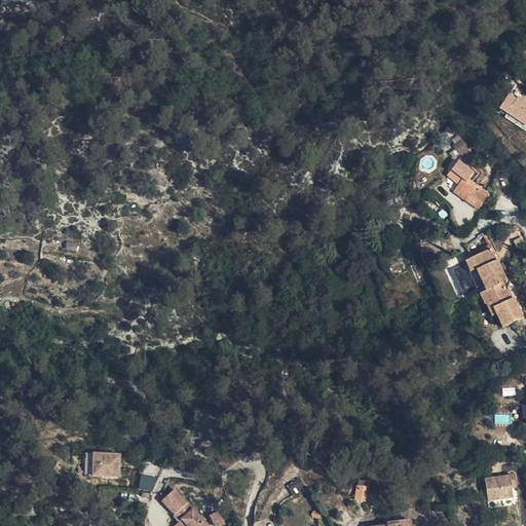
[(525,100),(519,97),(518,99),(509,92),(499,109),(508,114),(505,117),(525,129),(525,100)]
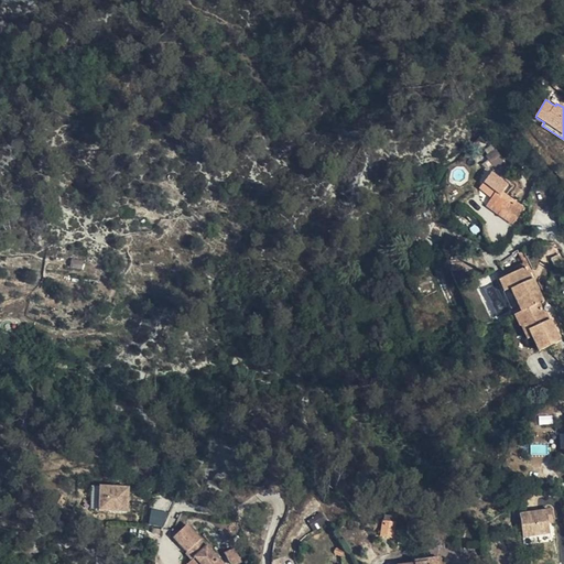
[(503,163),(495,150),(487,156),(495,169),(503,163)]
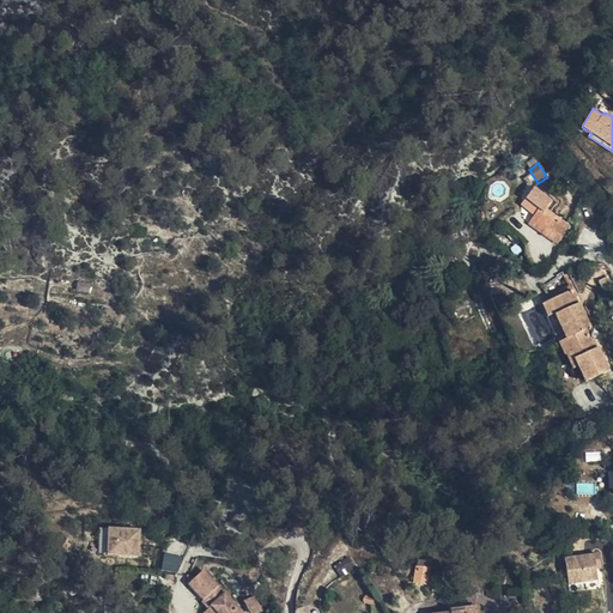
[(539,211),(530,220),(544,230),(540,235),(556,246),(570,225),(546,208),(542,213),(539,211)]
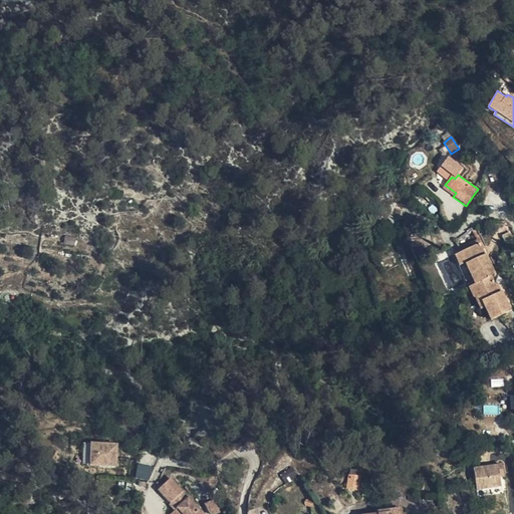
[(456,193),(445,185),(443,189),(453,197),(456,193)]
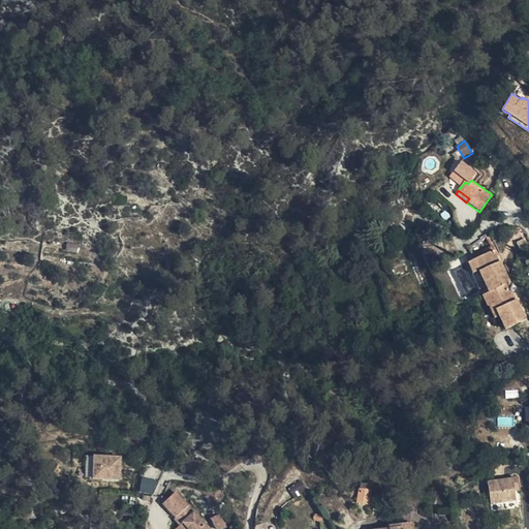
[(78,253),(79,245),(68,244),(66,251),(78,253)]
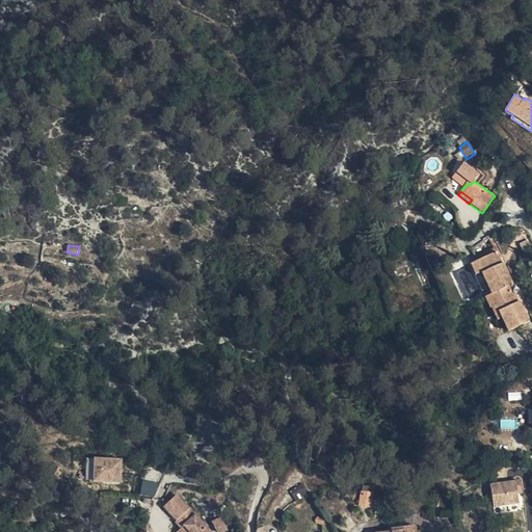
[(476,262),(481,273),(491,294),(484,298),(489,309),(496,306),(502,319),(507,331),(528,323),(519,302),(515,304),(512,296),(507,287),(512,285),(502,264),(501,264),(496,253),(476,262)]
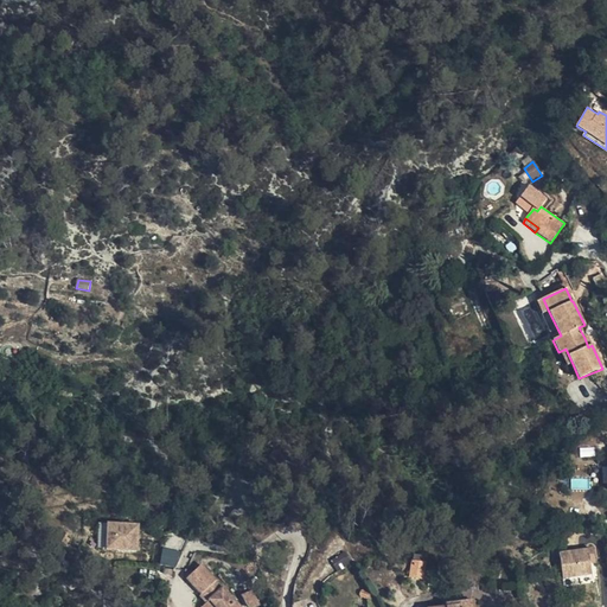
[(542,315),(549,312),(543,299),(536,302),(542,315)]
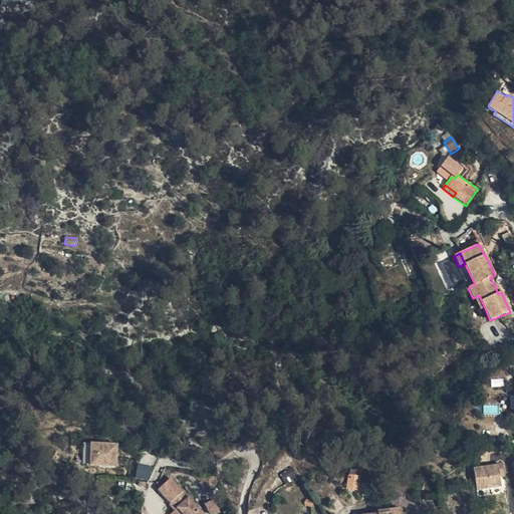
[(479,295),(473,298),(478,311),(485,308),(479,295)]
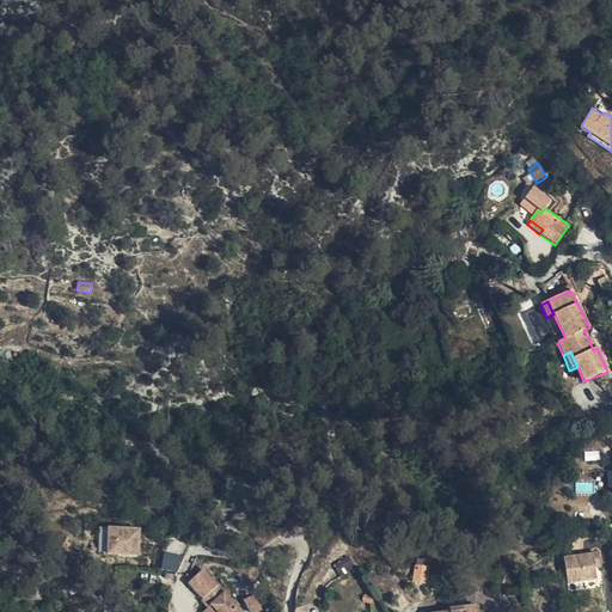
[(140,556),(141,530),(109,528),(109,554),(140,556)]
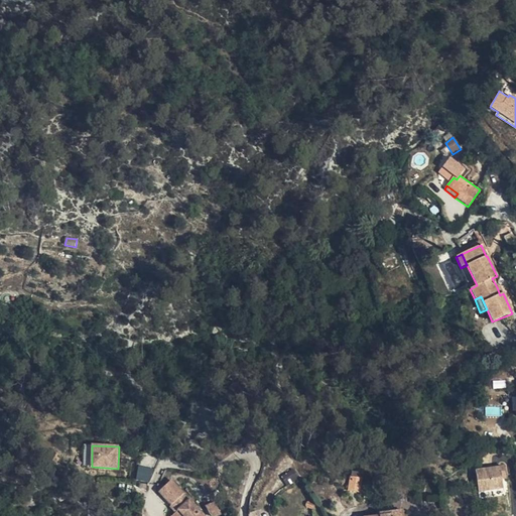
[(463,455),(442,447),(438,457),(460,465),(463,455)]
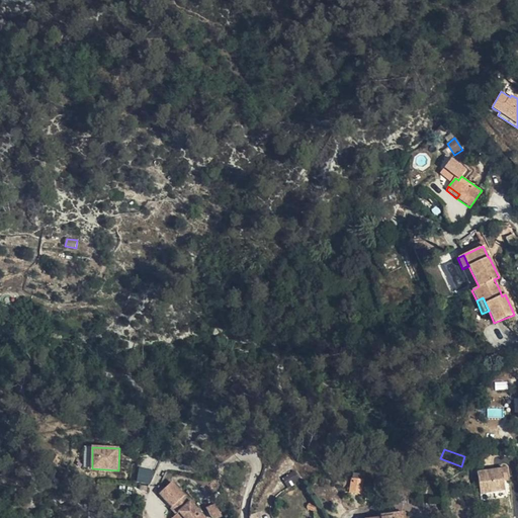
[(152,484),(154,468),(140,466),(137,481),(152,484)]
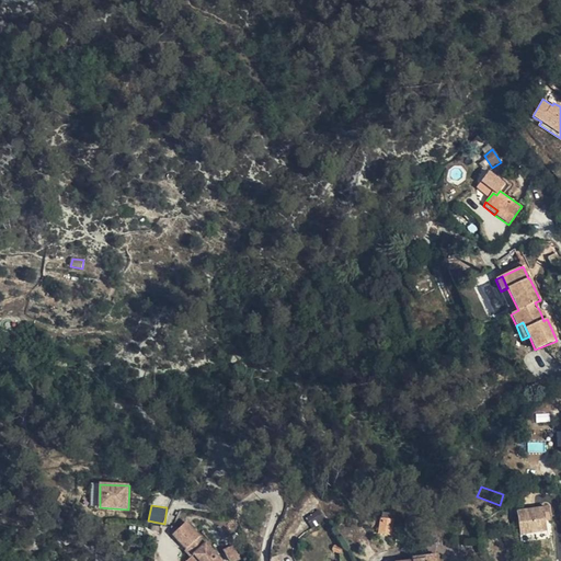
[(547,530),(546,522),(546,518),(549,518),(548,507),(517,512),(518,519),(513,521),(514,529),(519,529),(521,535),(547,530)]
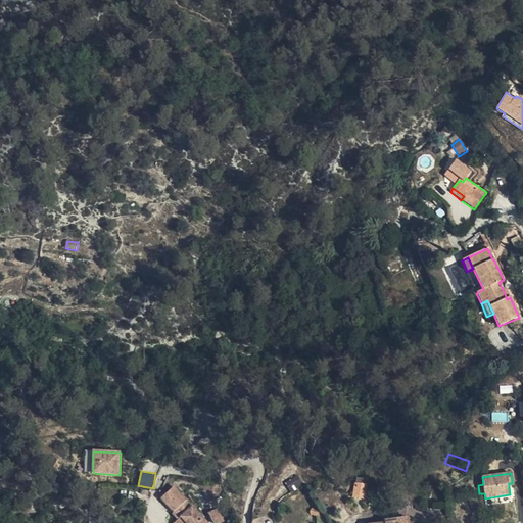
[(360,478),(359,484),(354,484),(352,497),(364,500),(367,480),(360,478)]
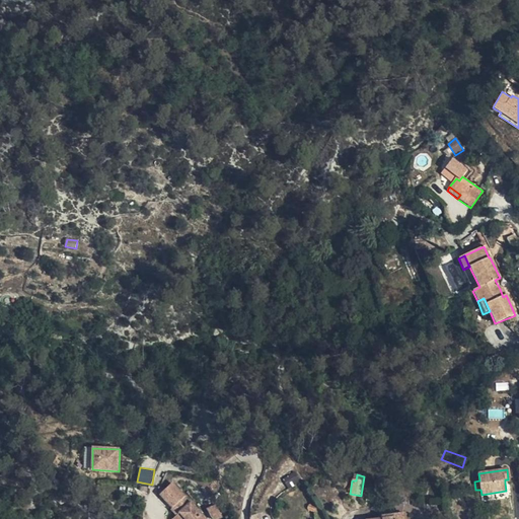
[(183,518),(205,518),(173,484),(161,496),(173,509),(172,510),(177,516),(179,514),(183,518)]
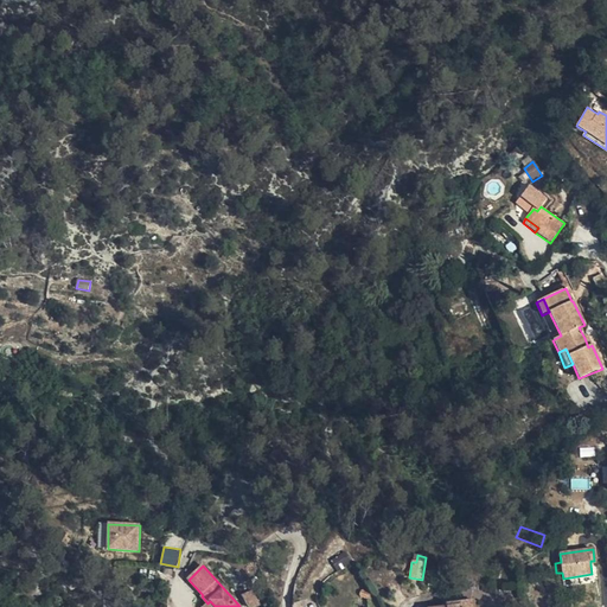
[(249,606),(257,606),(259,606),(253,594),(246,598),(249,606)]
